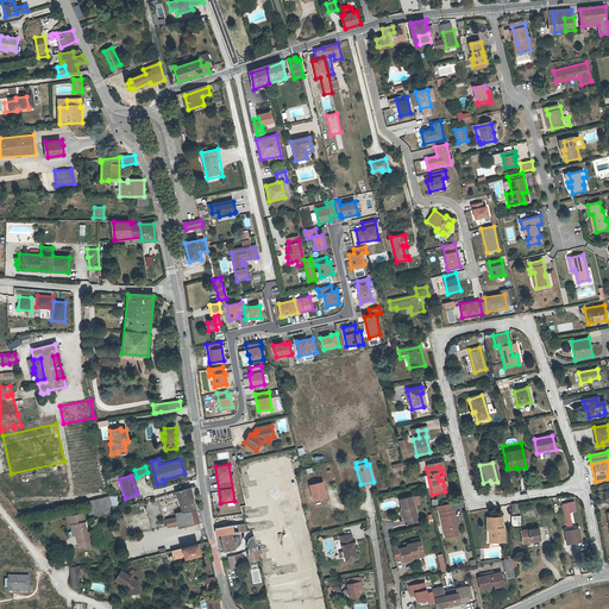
[(322,483),(309,485),(313,501),(326,498),(322,483)]
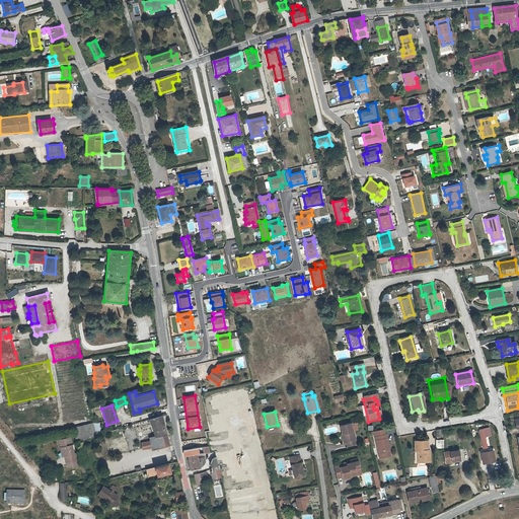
[(379,419),(368,422),(369,424),(382,421),(380,414),(378,414),(379,419)]
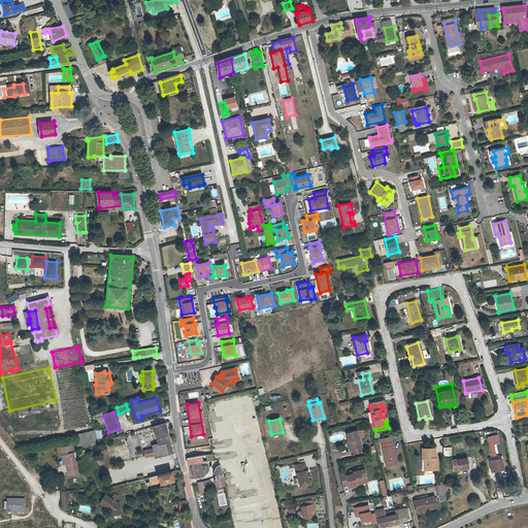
[(151,446),(152,450),(153,455),(154,458),(171,453),(164,423),(152,427),(157,443),(151,446)]
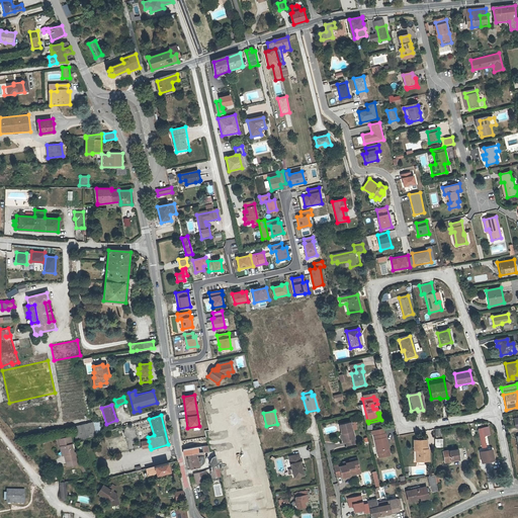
[(85,424),(89,437),(95,435),(93,423),(85,424)]
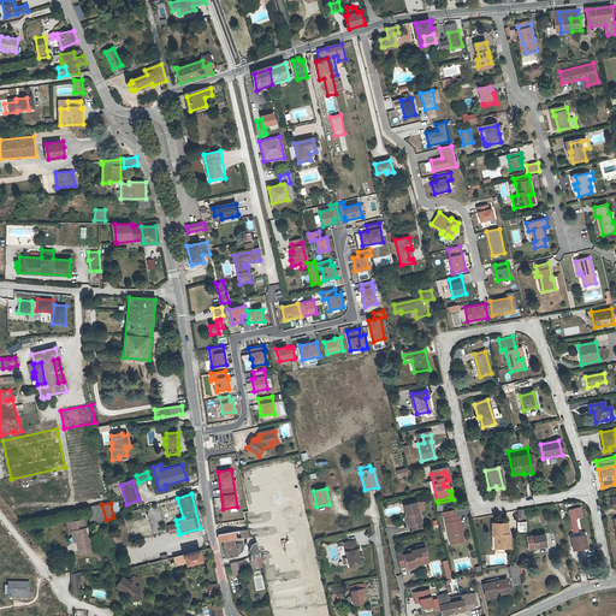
[(93,525),(106,520),(101,504),(89,507),(89,510),(93,525)]
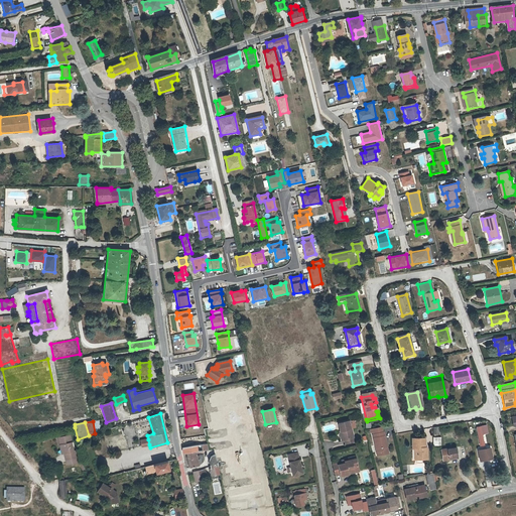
[(338,425),(340,433),(341,432),(343,440),(344,440),(345,444),(354,442),(351,430),(350,431),(348,423),(338,425)]
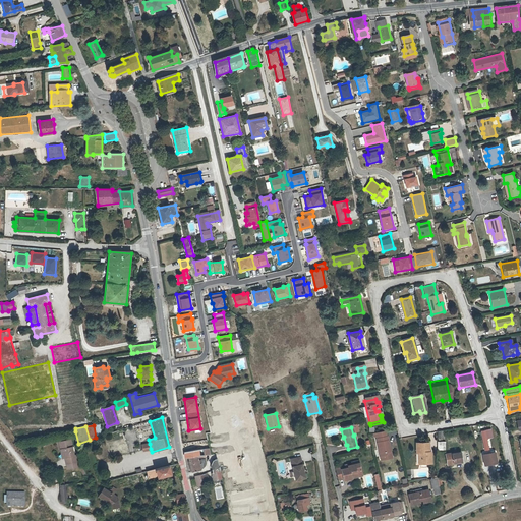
[(374,436),(380,460),(386,459),(386,457),(391,456),(387,439),(381,441),(380,435),(374,436)]
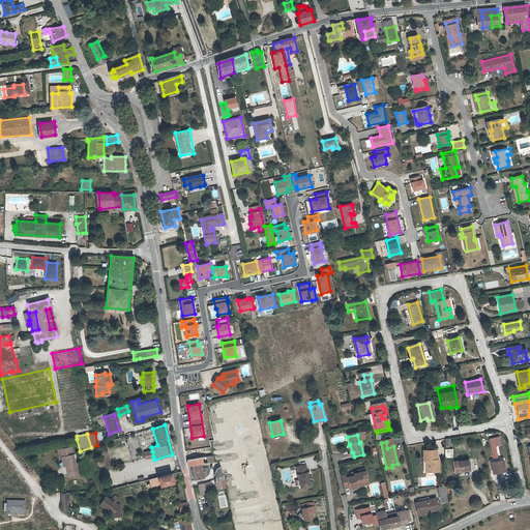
[(63,457),(65,465),(66,472),(78,470),(77,463),(75,464),(71,446),(59,449),(60,457),(63,457)]
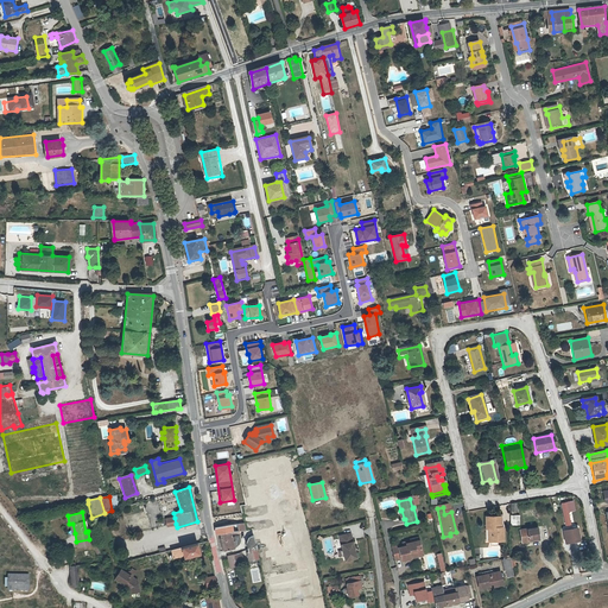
[(511,525),(520,525),(520,514),(511,514),(511,525)]
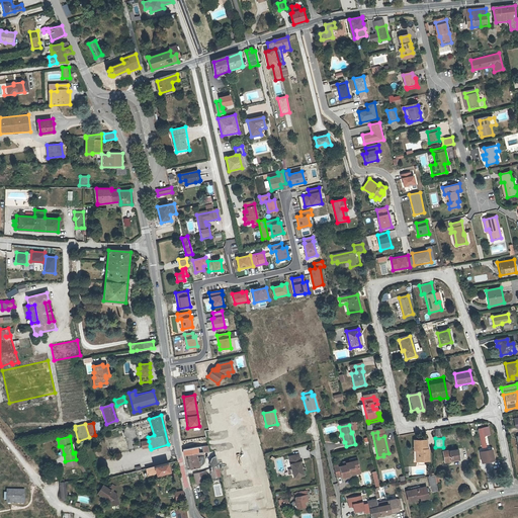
[(417,452),(417,463),(428,463),(428,452),(426,452),(426,442),(414,442),(414,452),(417,452)]
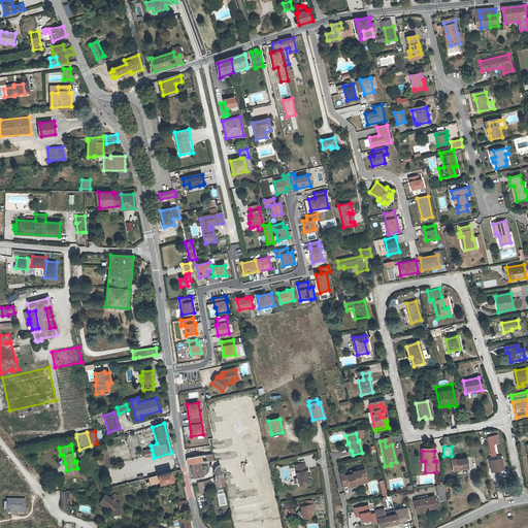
[(457,469),(457,471),(467,468),(465,458),(451,461),(453,470),(457,469)]
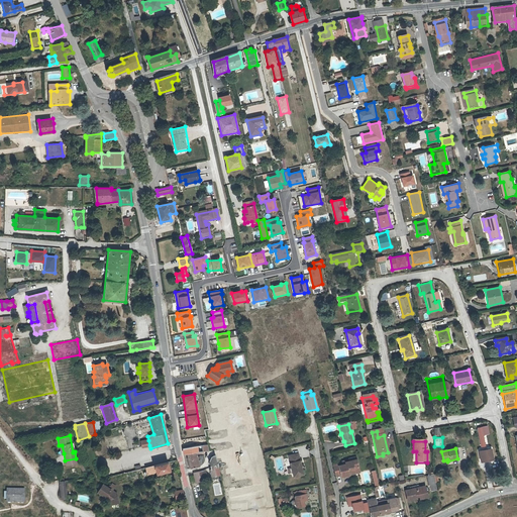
[(203,451),(196,452),(187,453),(190,468),(198,467),(201,463),(201,461),(204,460),(203,455),(200,456),(200,460),(198,461),(196,454),(203,453),(203,451)]
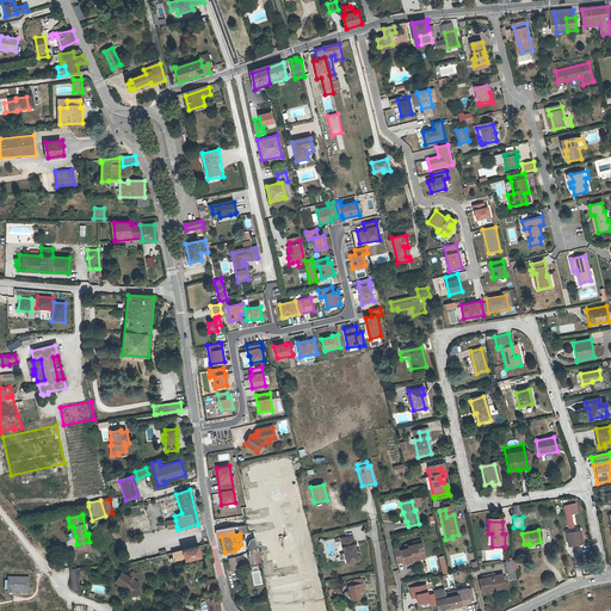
[(253,537),(253,538),(255,547),(264,544),(261,535),(253,537)]
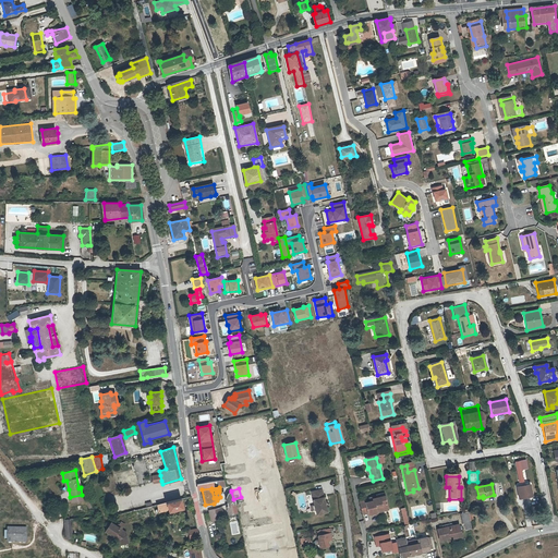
[(420,495),(419,488),(413,489),(413,492),(407,493),(408,497),(420,495)]
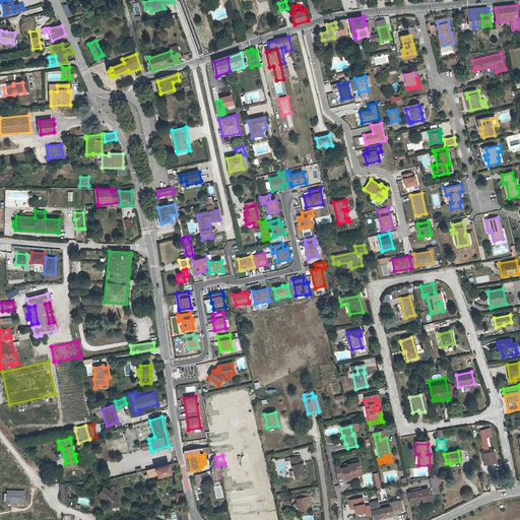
[(493,455),(480,457),(481,466),(494,464),(493,455)]
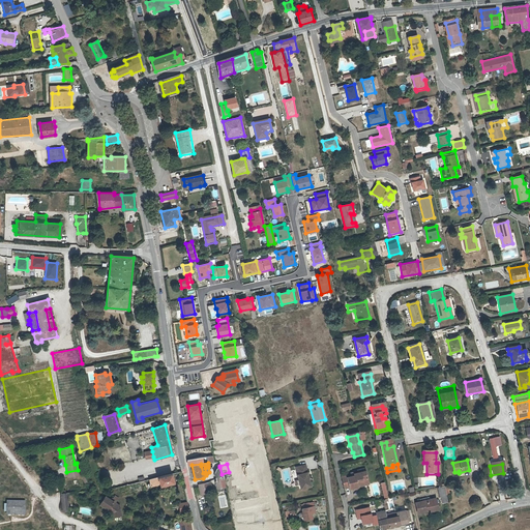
[(215,480),(216,484),(224,482),(223,481),(222,474),(219,467),(216,469),(214,472),(215,479),(215,480)]
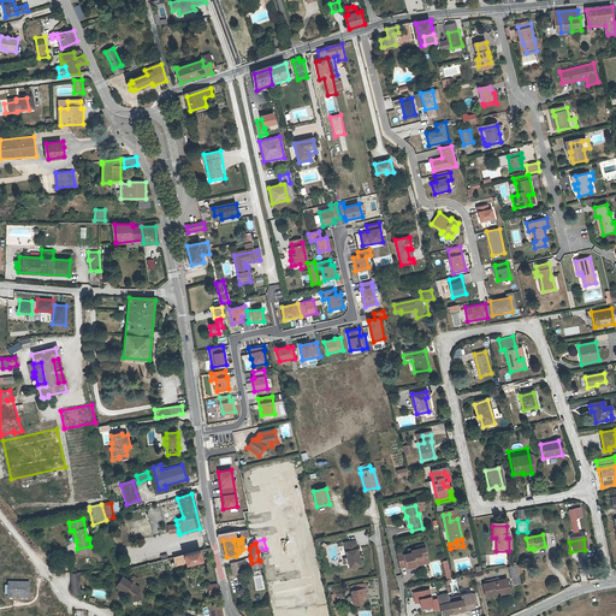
[(354,543),(343,545),(348,570),(361,567),(354,543)]
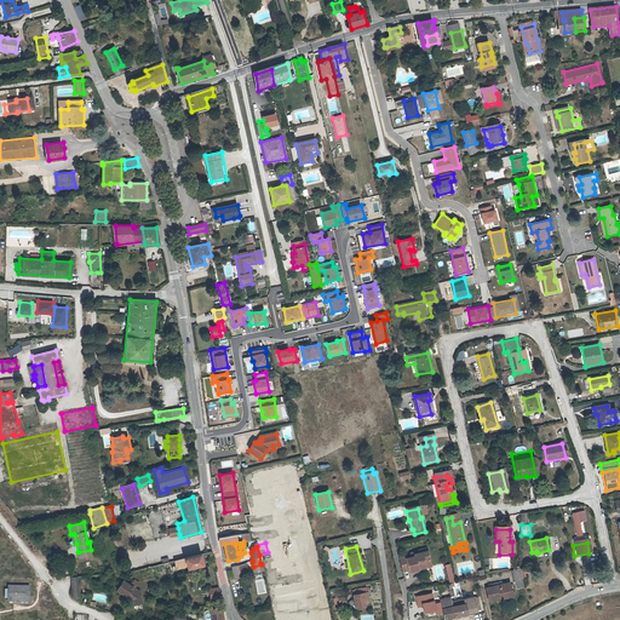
[(412,573),(417,572),(417,569),(422,568),(422,569),(430,567),(426,550),(417,551),(418,555),(413,556),(413,557),(409,558),(405,560),(405,557),(397,560),(401,573),(407,572),(408,573),(411,572),(412,573)]
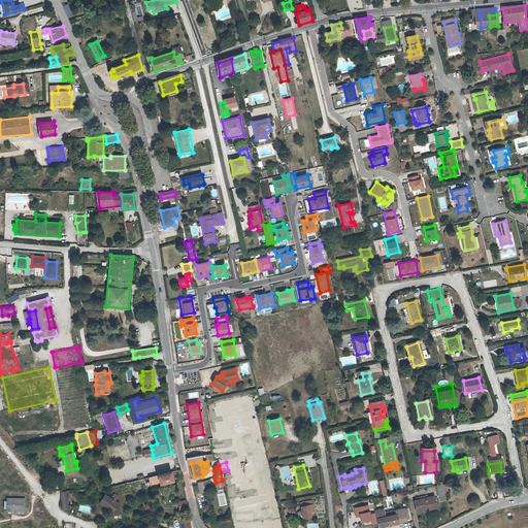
[(157,474),(159,483),(159,484),(172,481),(170,471),(157,474)]
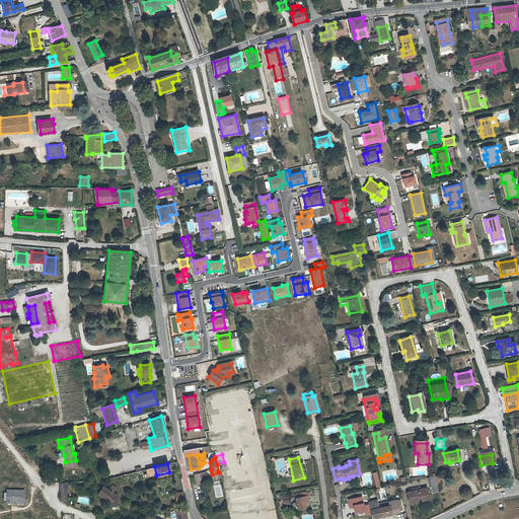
[(145,469),(147,473),(147,476),(156,474),(154,466),(145,469)]
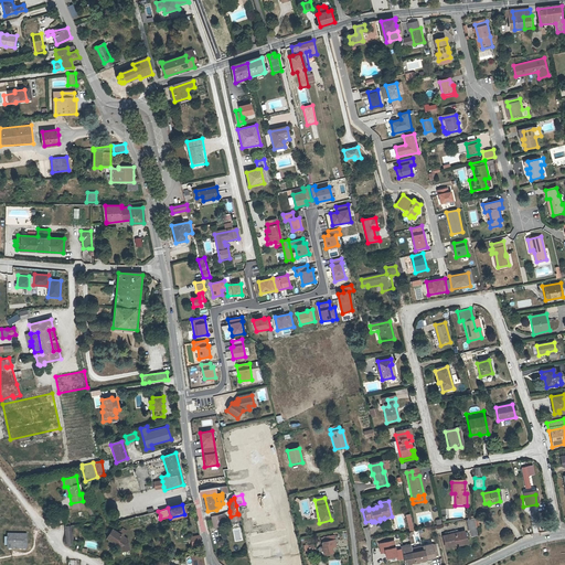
[(467,521),(470,539),(476,536),(472,520),(467,521)]
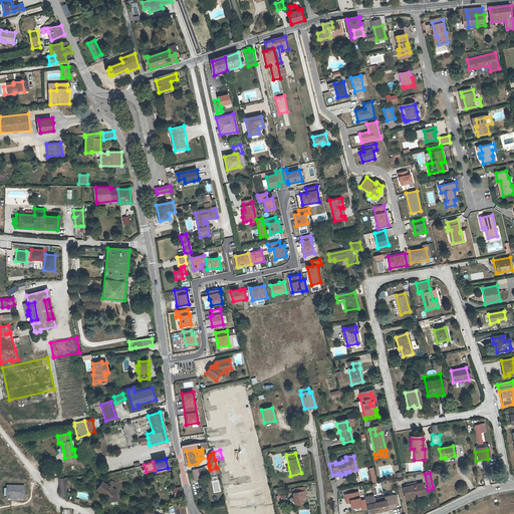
[(109,495),(109,497),(109,501),(117,500),(115,490),(111,487),(112,485),(108,483),(105,484),(101,481),(96,489),(102,493),(103,491),(109,495)]
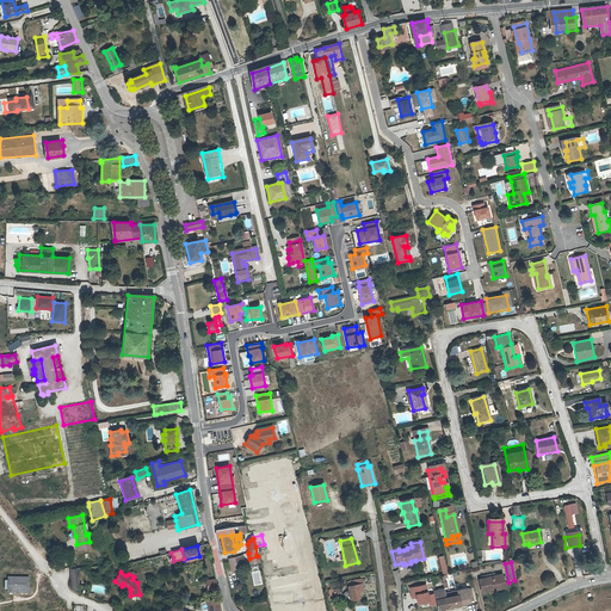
[(491,590),(495,588),(504,587),(501,576),(479,581),(481,594),(492,592),(491,590)]
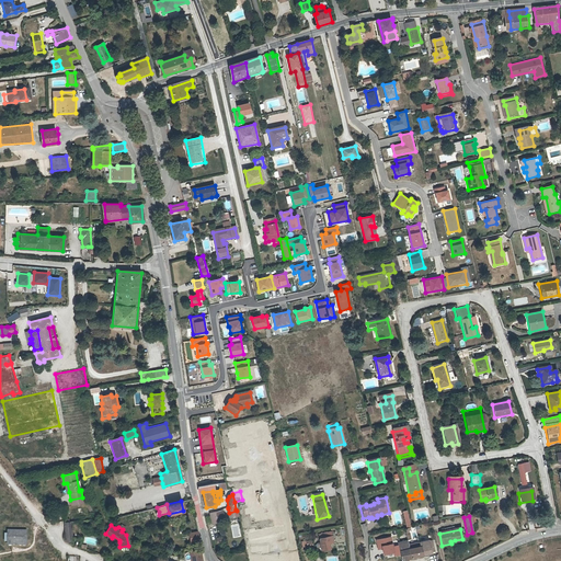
[(9,530),(9,545),(26,545),(26,530),(9,530)]
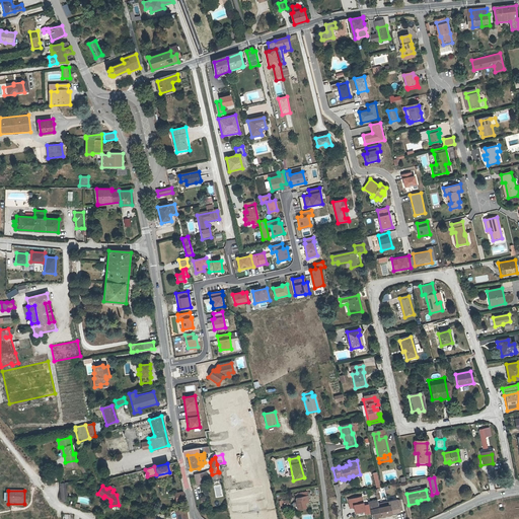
[(182,492),(174,494),(176,501),(184,500),(182,492)]
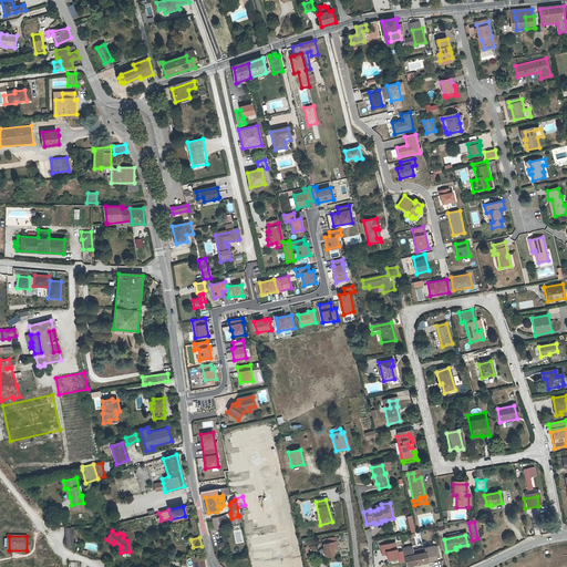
[(333,538),(321,540),(325,557),(332,556),(332,550),(336,549),(333,538)]
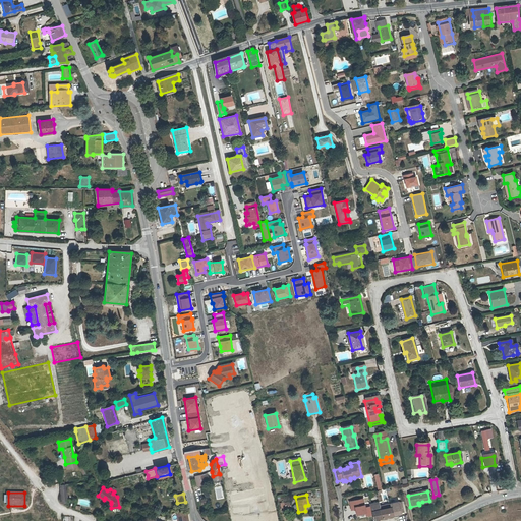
[(364,498),(350,502),(352,510),(357,509),(358,514),(367,512),(364,498)]
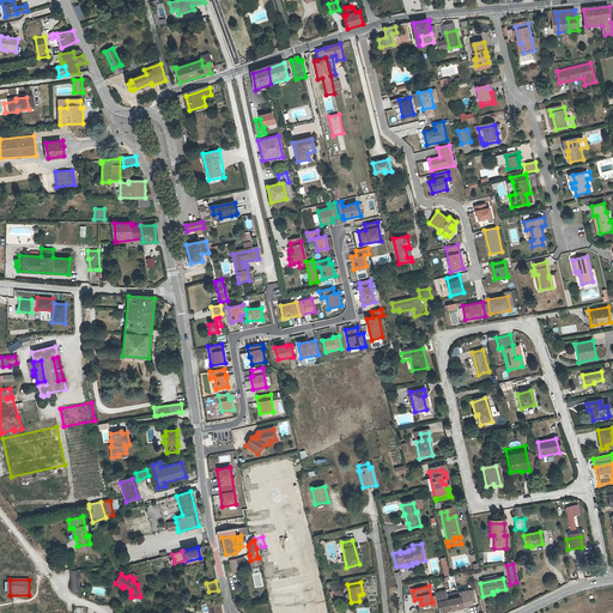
[(471,606),(469,605),(469,601),(473,600),(471,592),(467,593),(467,592),(455,594),(456,599),(445,601),(443,593),(435,595),(438,612),(471,606)]
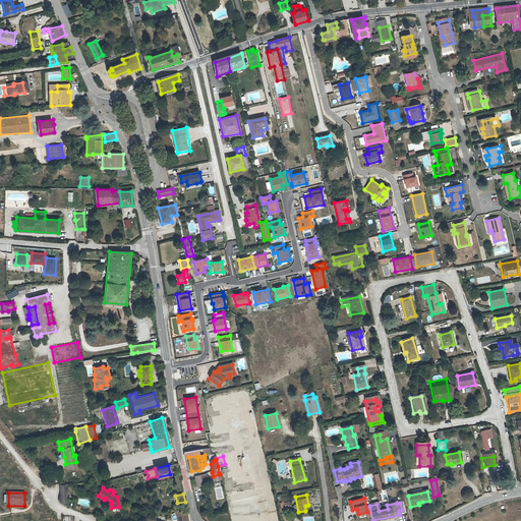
[(177,520),(188,520),(187,520),(186,518),(188,518),(186,511),(178,512),(177,512),(178,520),(177,520)]
